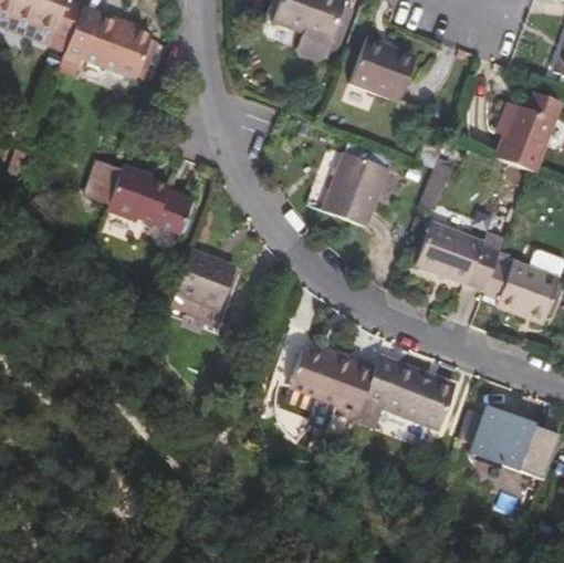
[(0,0),(0,25),(51,44),(68,0),(0,0)]
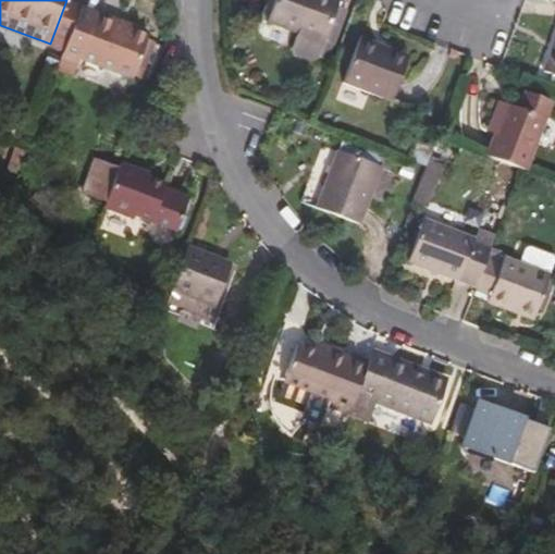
[(275,0),(268,21),(298,32),(293,47),(296,53),(312,60),(318,57),(319,54),(338,3),(340,0),(275,0)]
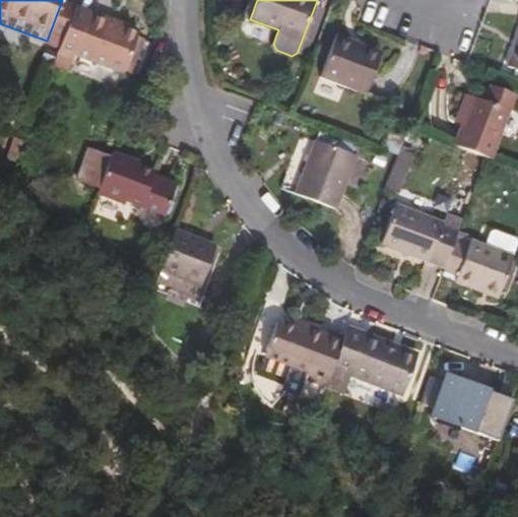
[(325,6),(316,3),(298,51),(306,54),(325,6)]
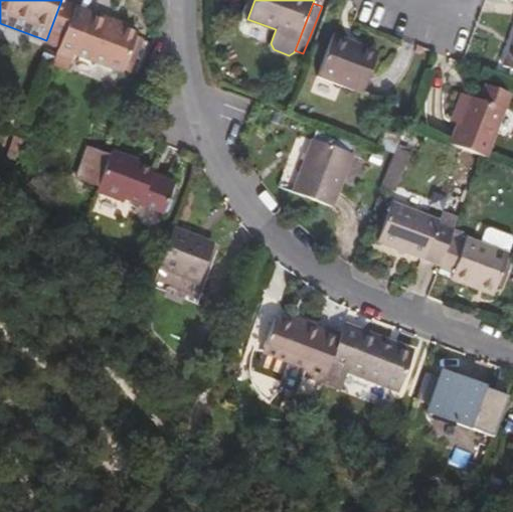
[(114,18),(76,4),(58,51),(73,56),(74,53),(124,71),(125,68),(133,71),(146,36),(139,33),(125,27),(113,23),(114,18)]
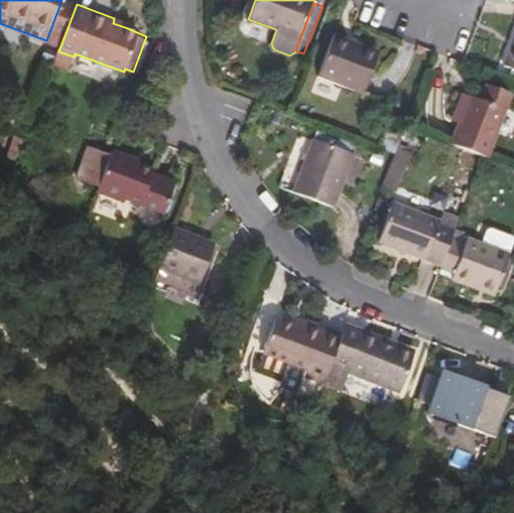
[(125,23),(114,18),(113,23),(125,27),(125,23)]
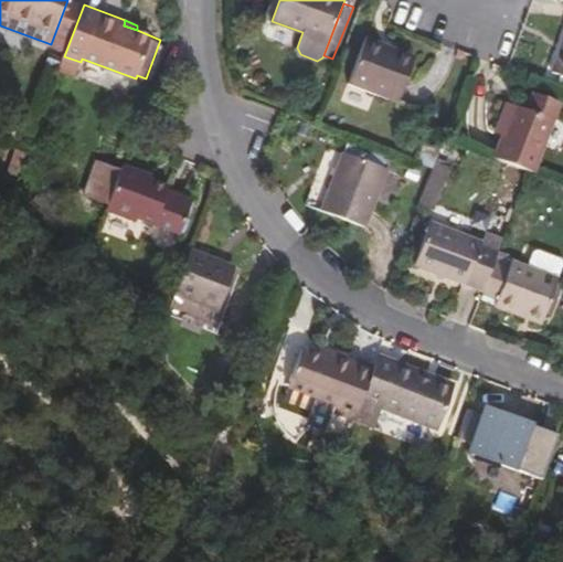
[(0,40),(45,57),(51,44),(0,25),(0,40)]
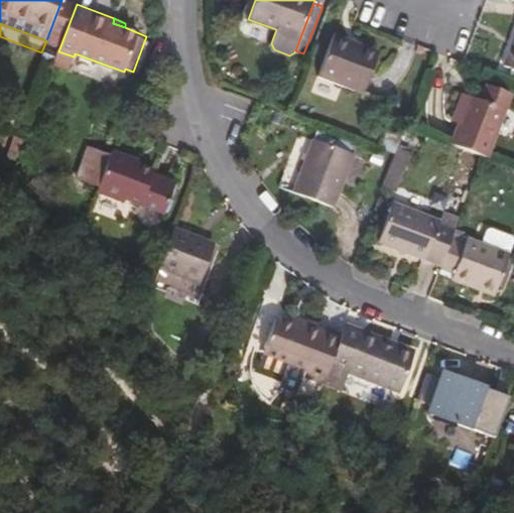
[(365,93),(378,53),(353,43),(354,39),(336,33),(318,77),(365,93)]
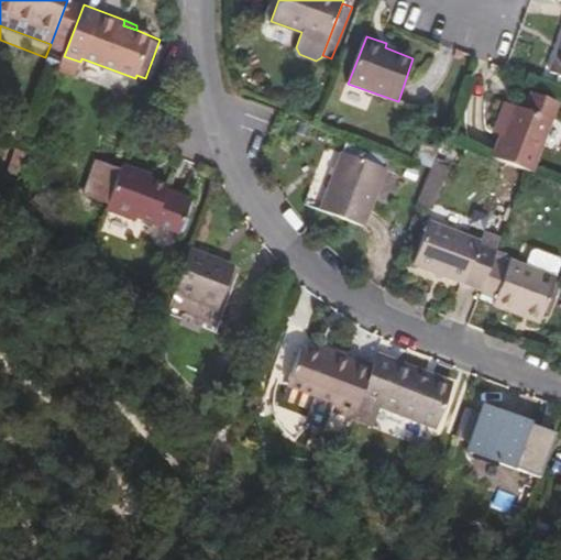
[(415,54),(386,43),(385,47),(413,58),(415,54)]
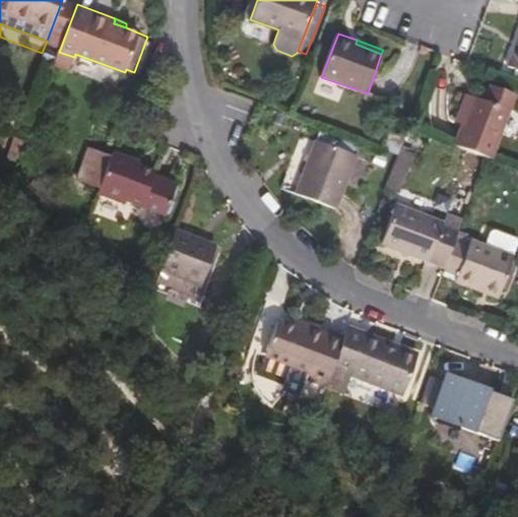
[(486,100),(473,95),(463,123),(456,143),(488,155),(494,157),(517,95),(517,92),(493,82),(486,100)]
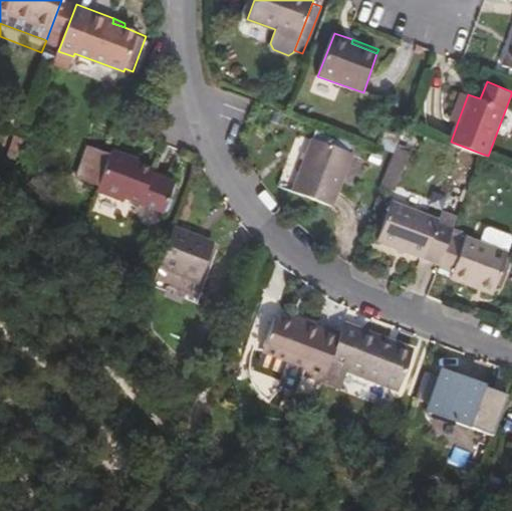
[(451,118),(458,121),(468,94),(461,92),(451,118)]
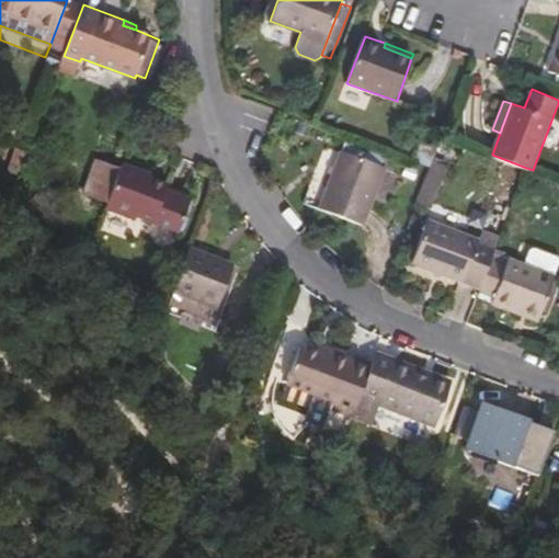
[(385,167),(342,150),(321,208),(364,224),(385,167)]
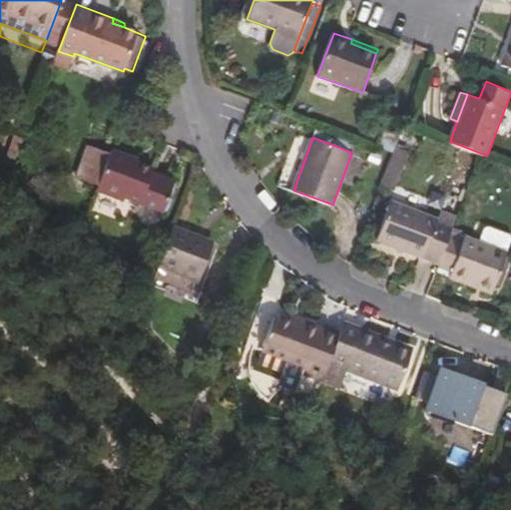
[(77,175),(99,182),(110,152),(89,144),(77,175)]
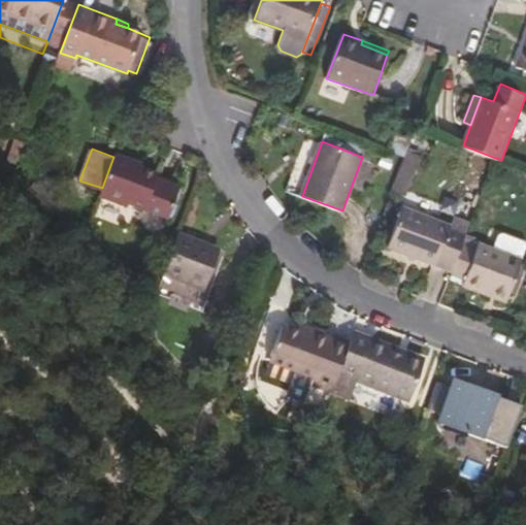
[(419,156),(407,151),(405,157),(394,186),(405,190),(419,156)]
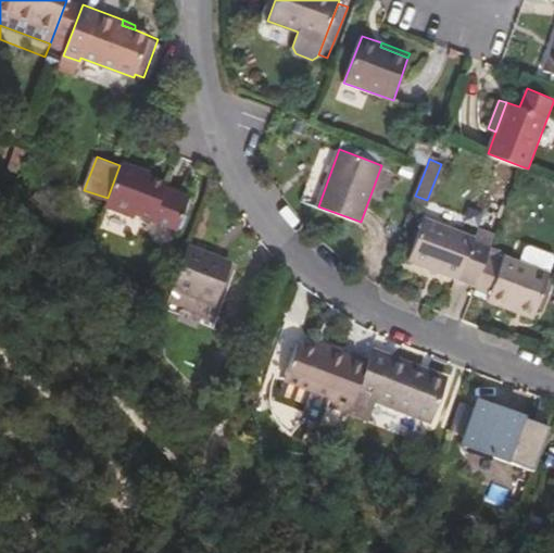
[(108,198),(103,208),(133,217),(135,213),(171,227),(185,193),(166,187),(166,181),(139,172),(139,167),(122,160),(120,165),(108,198)]
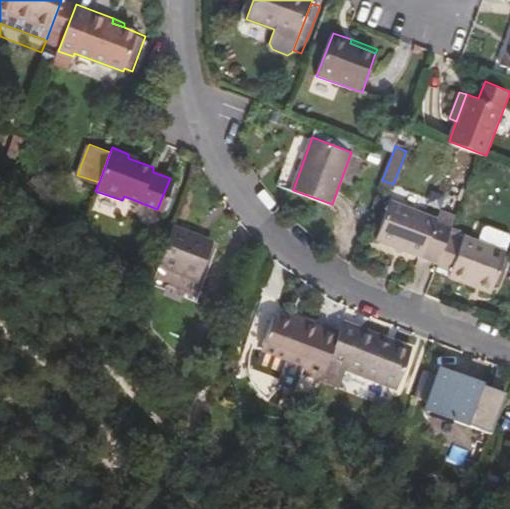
[(377,238),(438,263),(449,234),(453,224),(439,219),(438,217),(392,200),(377,238)]
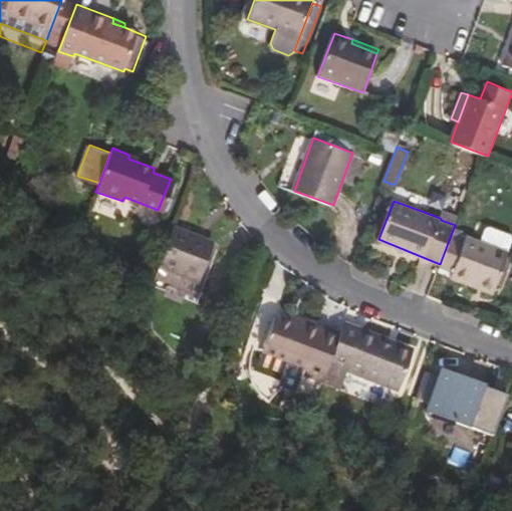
[(199,281),(213,245),(198,239),(200,235),(175,225),(159,266),(199,281)]
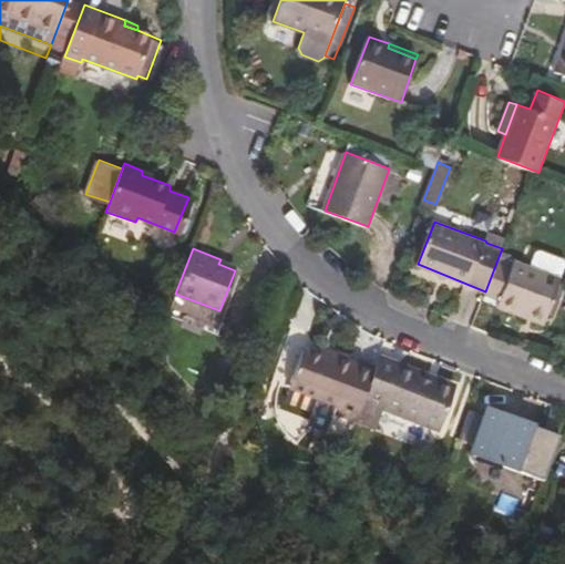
[(532,266),(562,278),(564,270),(564,258),(542,249),(537,252),(532,266)]
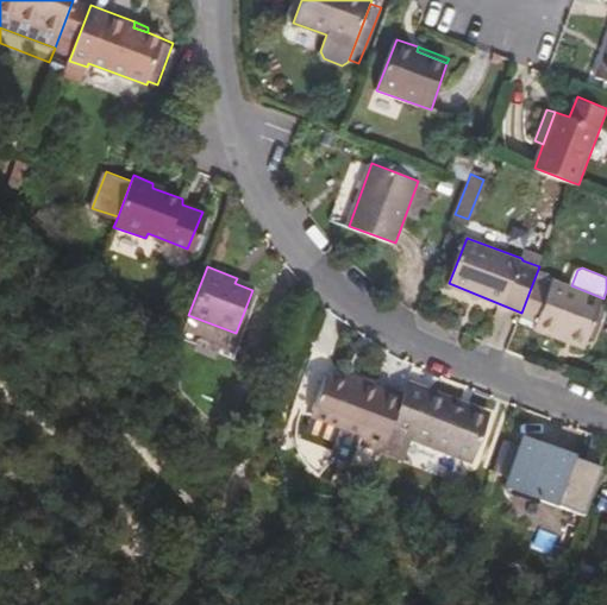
[(255,285),(237,278),(235,283),(252,290),(255,285)]
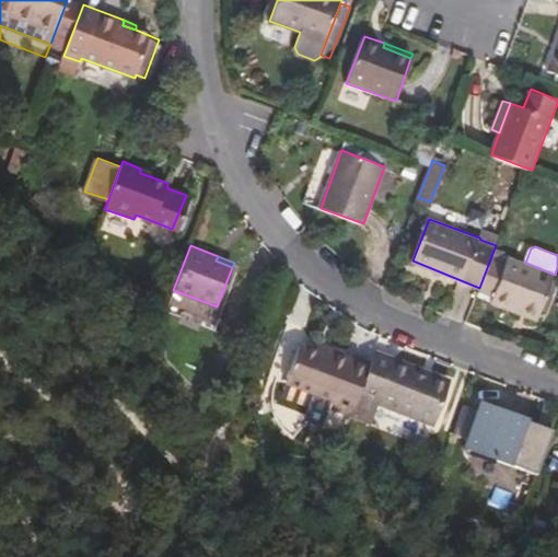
[(507,262),(491,256),(479,288),(479,289),(493,297),(492,302),(522,313),(525,308),(539,313),(555,275),(525,263),(510,257),(507,262)]
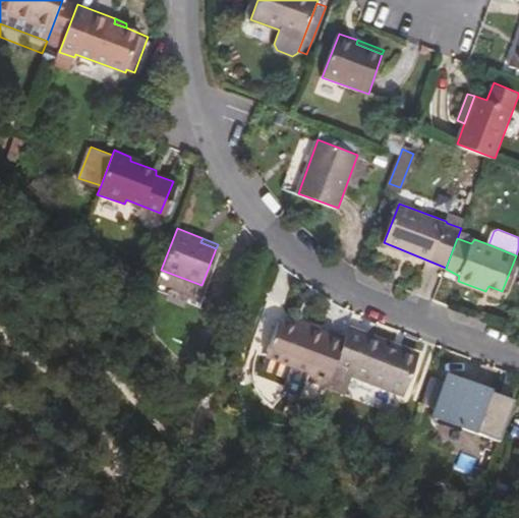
[(500,297),(502,291),(488,286),(485,291),(500,297)]
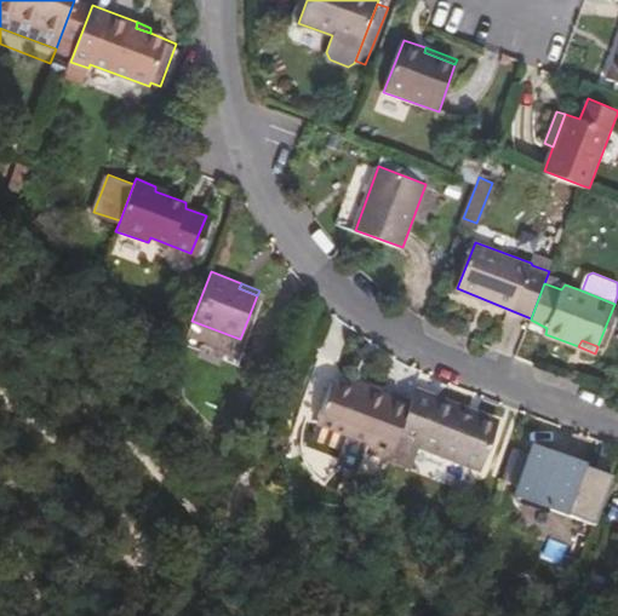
[(365,448),(390,456),(396,439),(412,399),(388,391),(385,393),(359,384),(358,389),(330,379),(326,390),(312,384),(299,416),(304,419),(302,439),(303,455),(307,465),(312,472),(322,482),(336,473),(344,462),(348,456),(360,461),(365,448)]
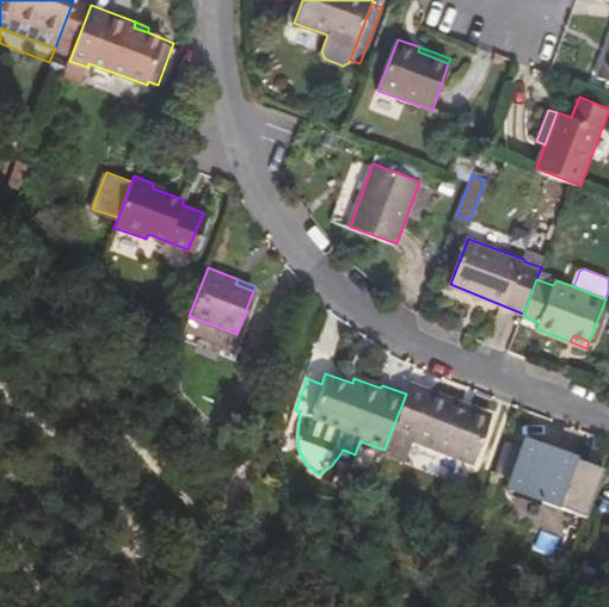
[(471,465),(490,419),(450,402),(453,397),(432,389),(430,390),(429,394),(408,386),(406,394),(391,433),(385,450),(382,454),(403,463),(411,441),(471,465)]
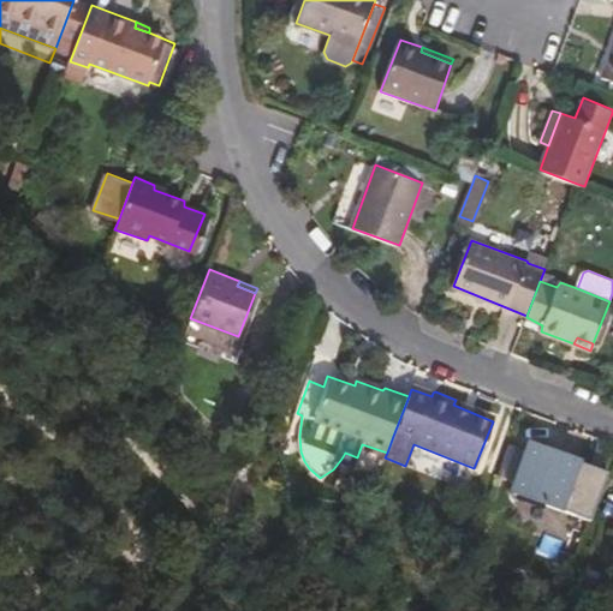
[(495,415),(456,400),(453,405),(493,421),(495,415)]
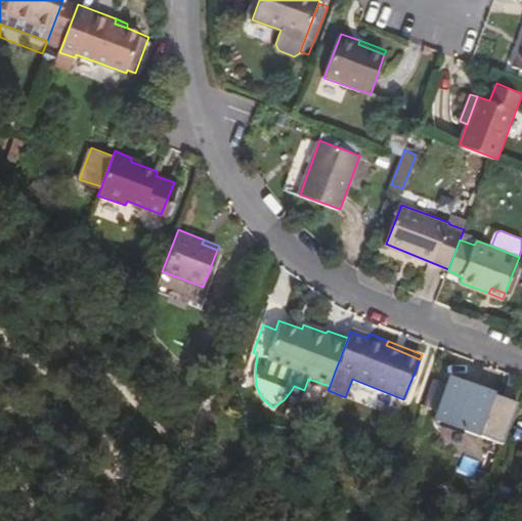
[(434,420),(501,445),(517,401),(451,376),(434,420)]
